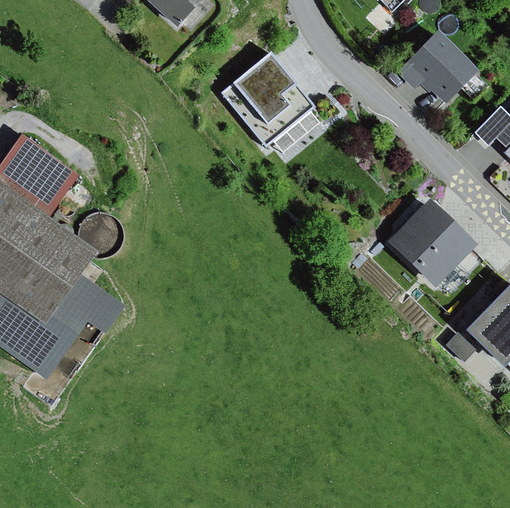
[(151,0),(179,23),(199,0),(151,0)]
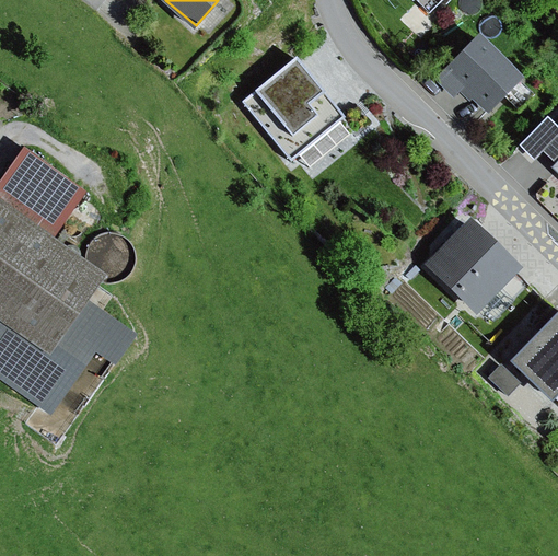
[(479,31),(434,77),(455,96),(462,89),(472,97),(474,95),(490,112),(525,76),(479,31)]
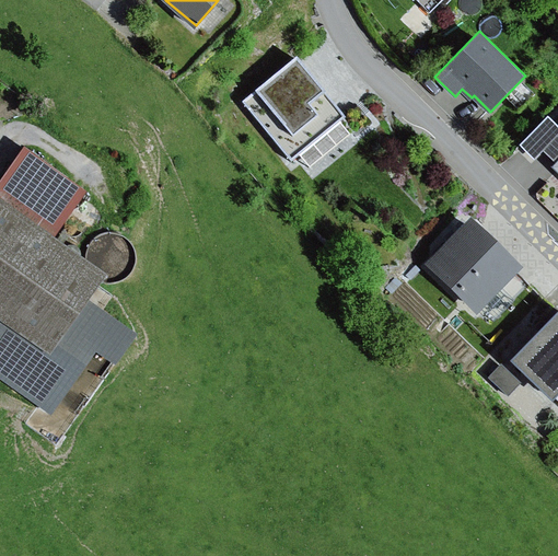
[(297,57),(246,97),(293,155),(344,115),(297,57)]
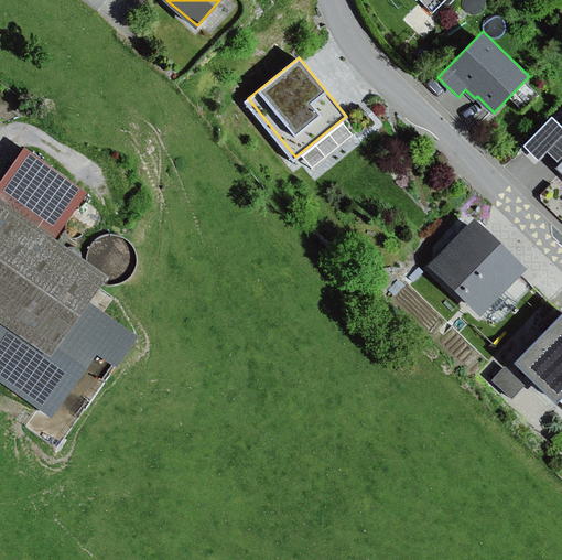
[(561,125),(551,116),(525,144),(540,159),(548,149),(561,133),(561,125)]
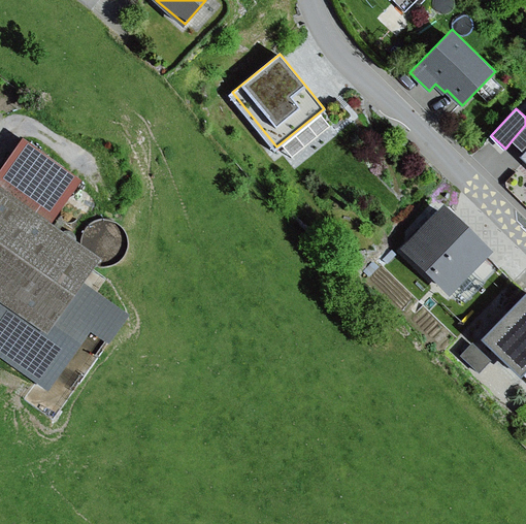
[(525,153),(521,156),(525,160),(525,125),(513,139),(525,151),(525,153)]
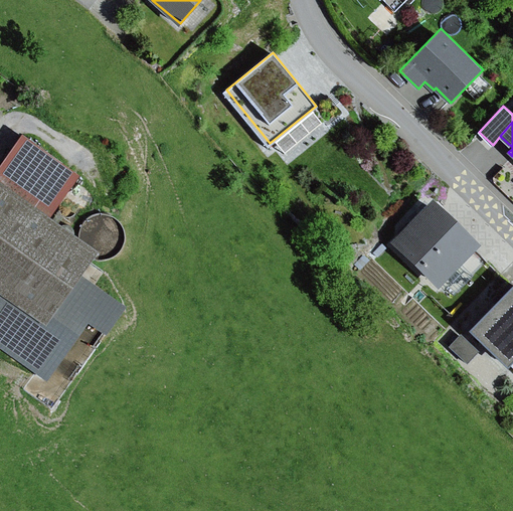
[(81,173),(23,133),(0,166),(0,294),(44,326),(80,275),(96,251),(48,219),(81,173)]
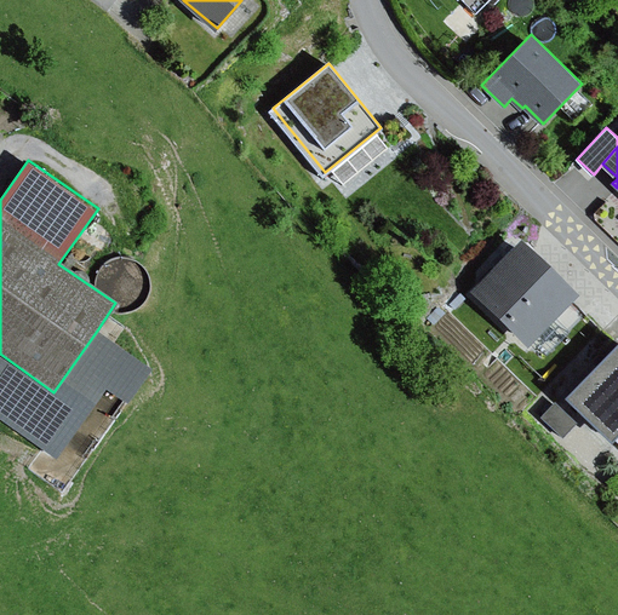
[(522,240),(470,292),(525,346),(577,295),(522,240)]
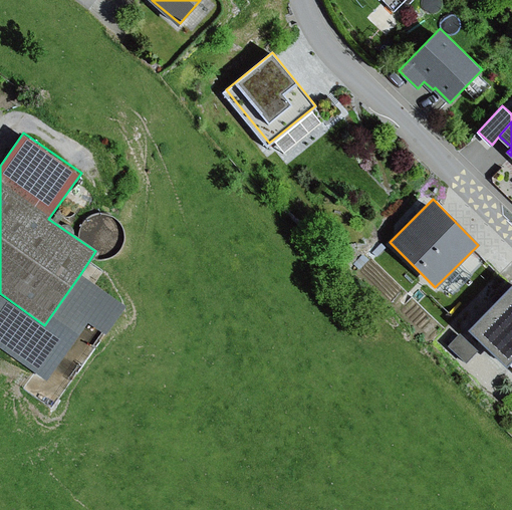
[(44,325),(0,293),(0,342),(49,377),(88,322),(105,334),(125,306),(80,274),(44,325)]
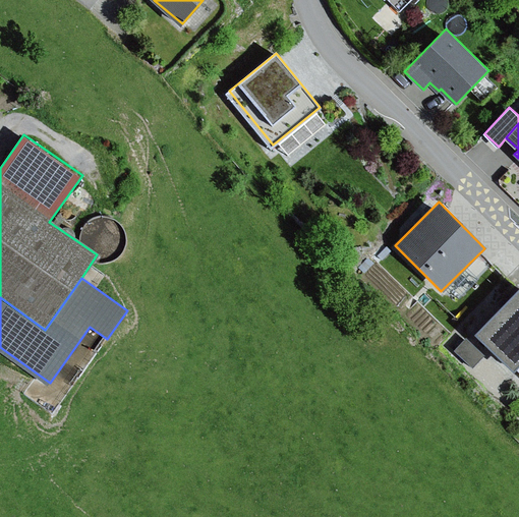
[(518,288),(474,336),(513,372),(518,366),(518,288)]
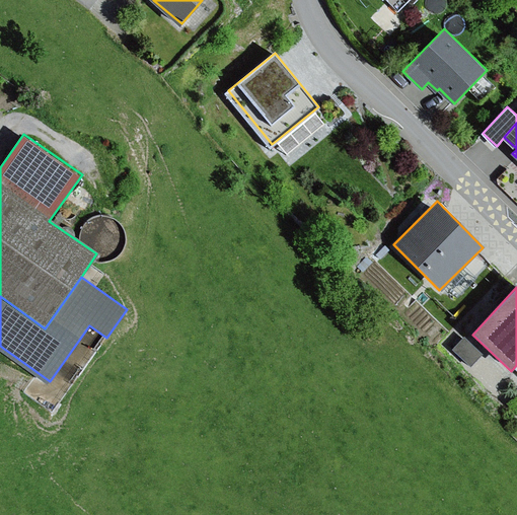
[(466,336),(454,348),(472,364),(484,352),(466,336)]
